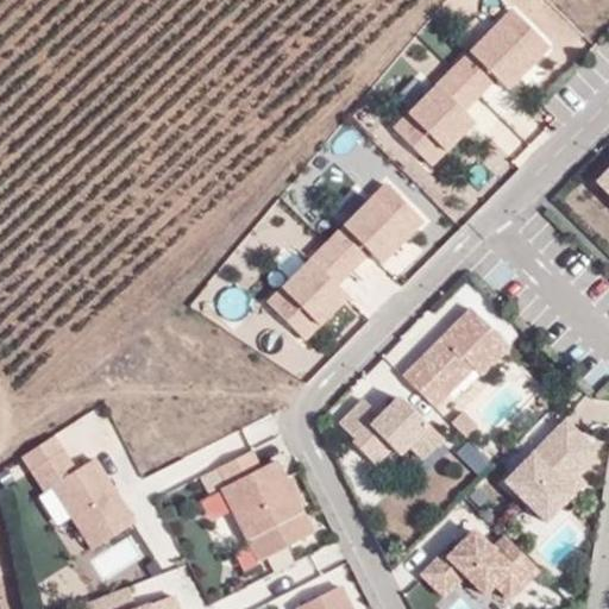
[(510,7),(496,19),(534,56),(547,46),(510,7)]
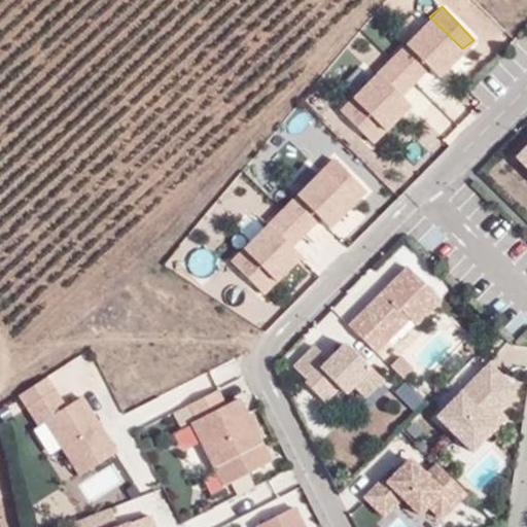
[(406,42),(430,69),(435,74),(462,48),(429,16),(427,14),(401,39),(406,42)]
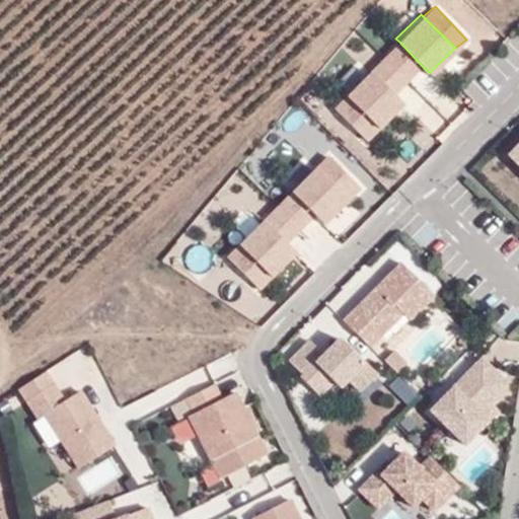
[(399,42),(371,70),(397,97),(424,68),(399,42)]
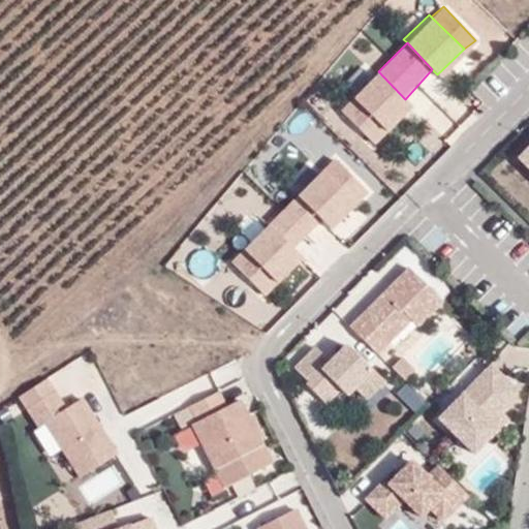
[(350,97),(386,129),(410,104),(405,99),(378,71),(376,69),(350,97)]
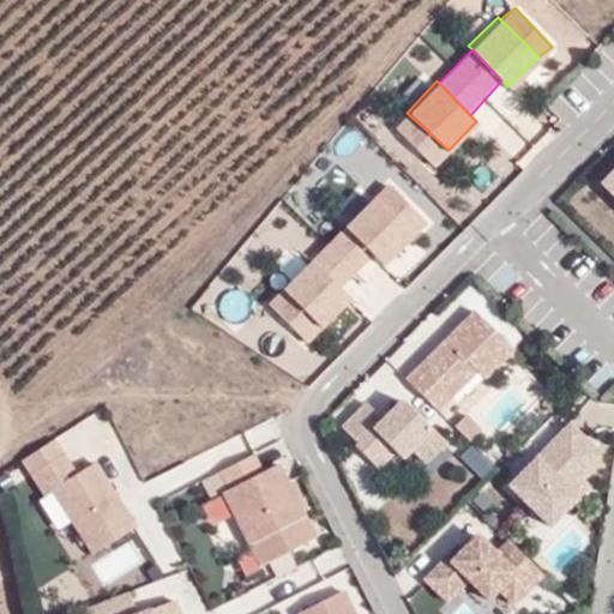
[(449,150),(407,113),(391,127),(432,166),(449,150)]
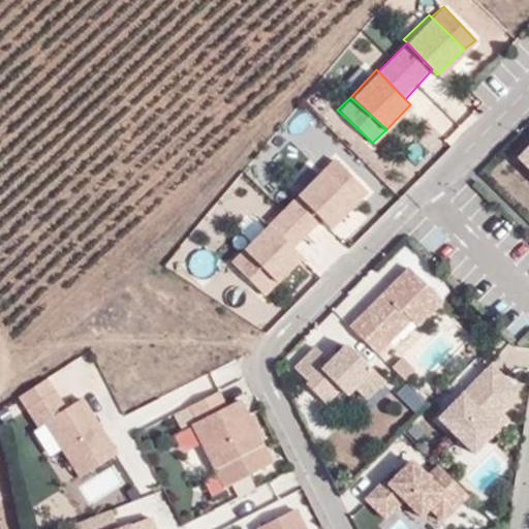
[(423,115),(445,135),(457,124),(433,103),(423,115)]
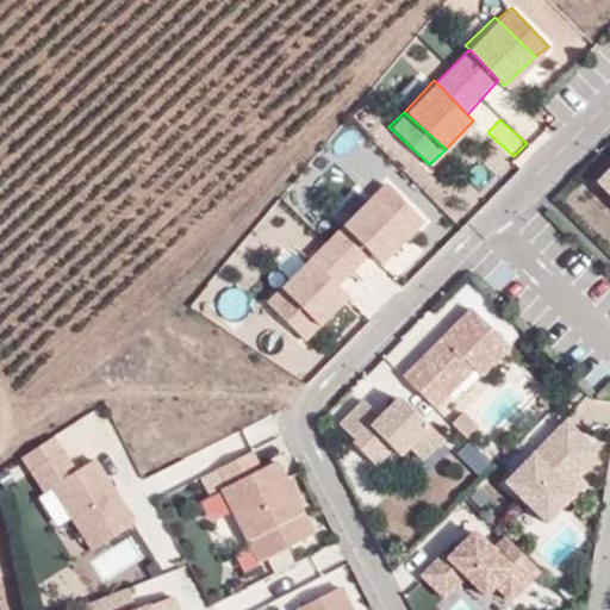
[(609,161),(595,179),(609,192),(609,161)]
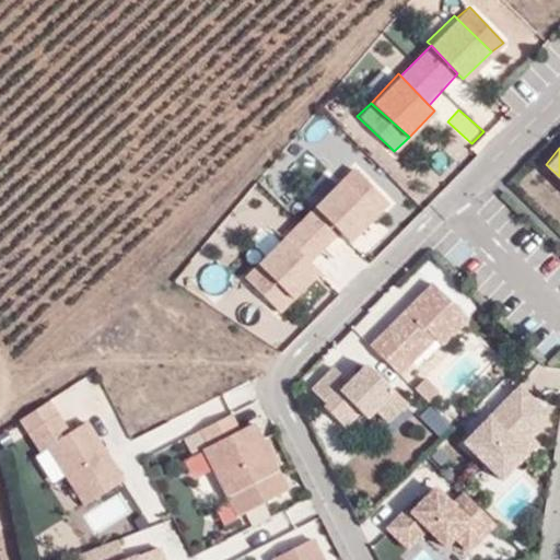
[(356,165),(340,179),(375,211),(388,200),(356,165)]
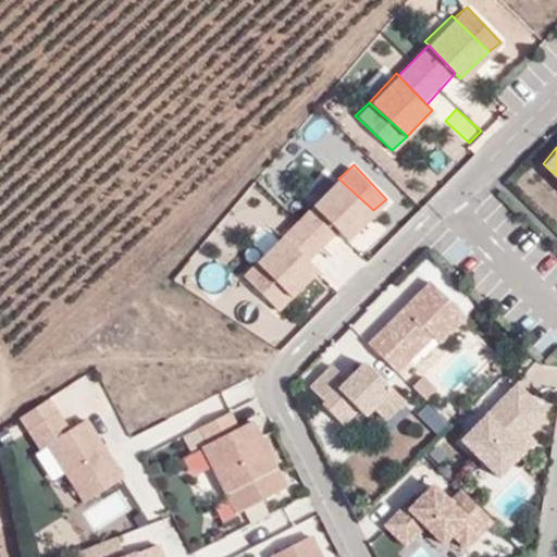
[(312,203),(338,231),(344,237),(373,210),(338,178),(335,175),(309,200),(312,203)]
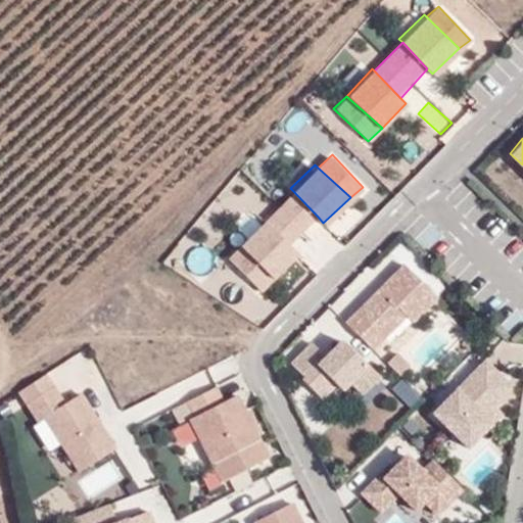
[(318,217),(293,191),(273,215),(295,238),(318,217)]
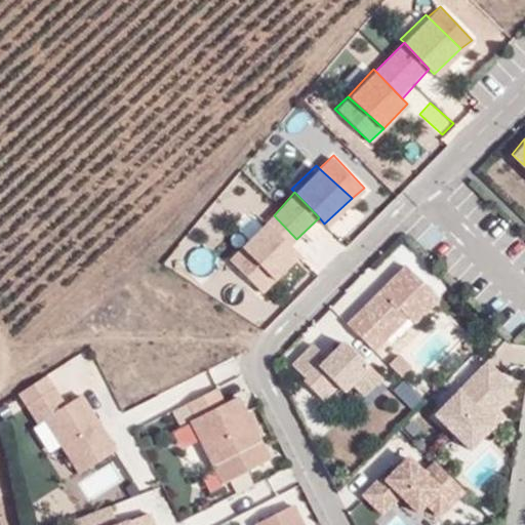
[(236,239),(241,246),(275,282),(299,252),(265,218),(236,239)]
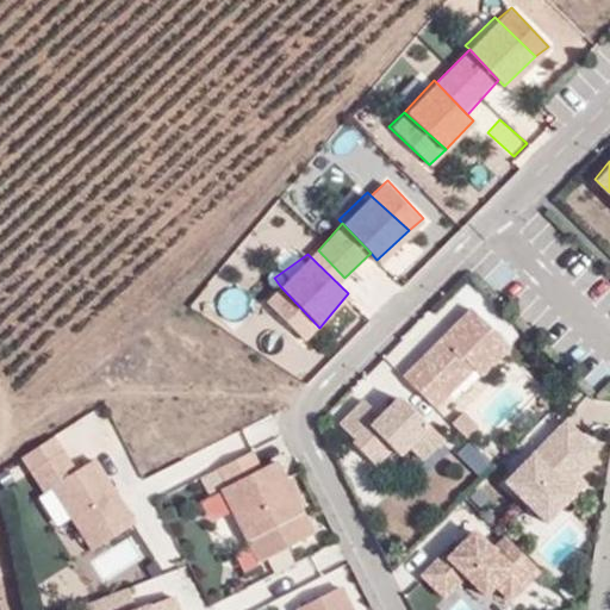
[(280,286),(263,300),(307,340),(319,328),(280,286)]
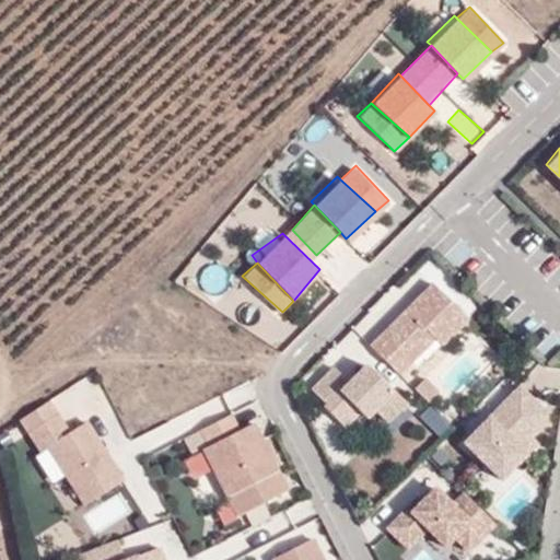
[(431,281),(370,341),(400,373),(433,337),(439,342),(468,316),(431,281)]
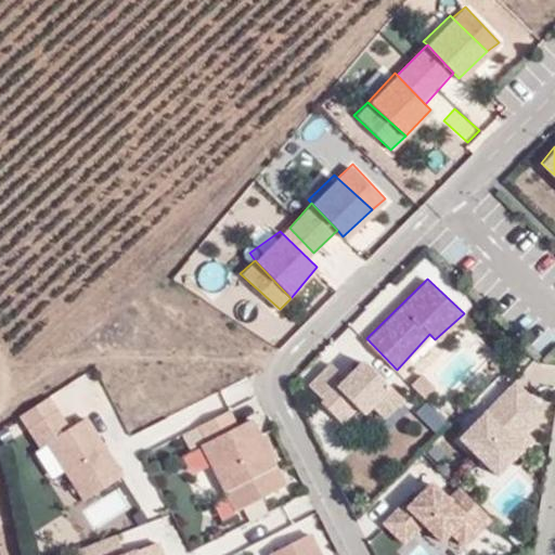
[(366,335),(395,302),(385,294),(357,326),(366,335)]
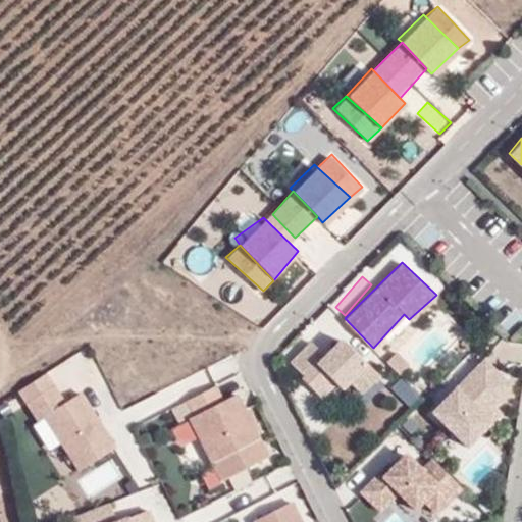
[(364,361),(337,335),(321,353),(315,360),(336,382),(340,386),(347,379),(364,361)]
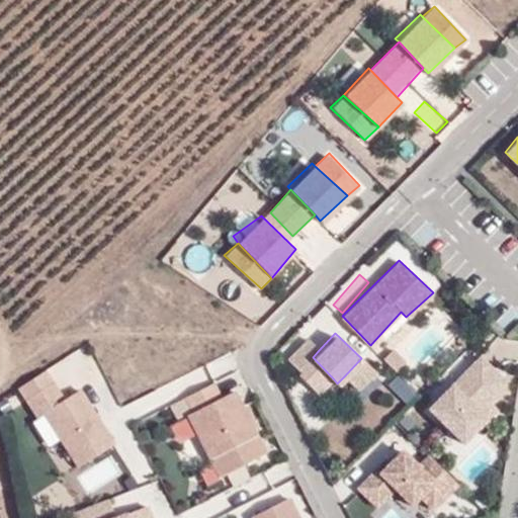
[(313,357),(319,350),(307,339),(286,358),(300,372),(301,378),(317,394),(334,379),(313,357)]
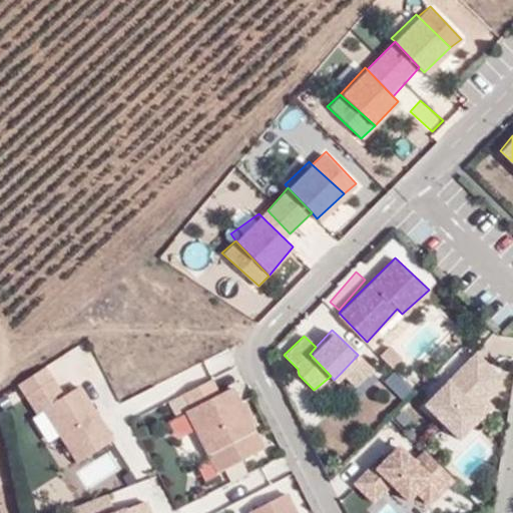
[(402,357),(388,345),(379,354),(392,366),(402,357)]
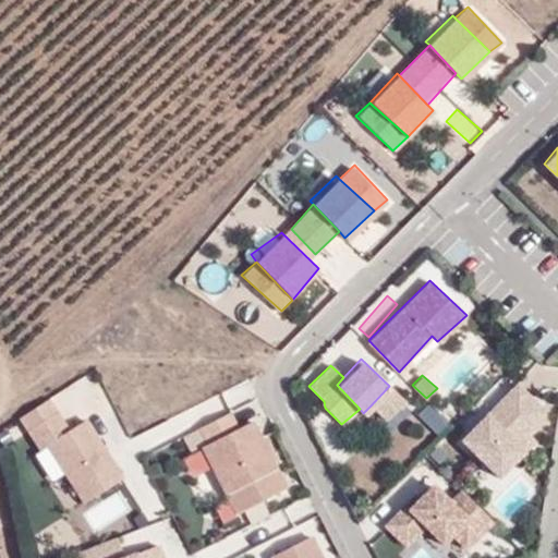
[(517,380),(486,411),(521,443),(543,423),(545,408),(517,380)]
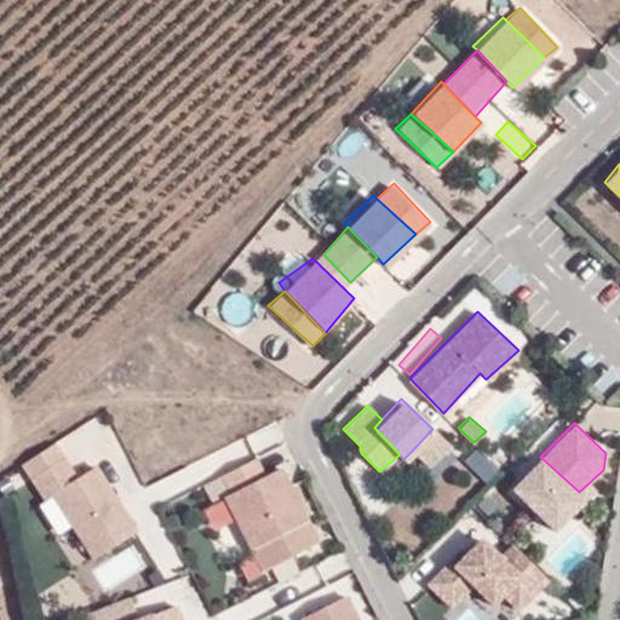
[(432,429),(412,451),(428,464),(451,445),(432,429)]
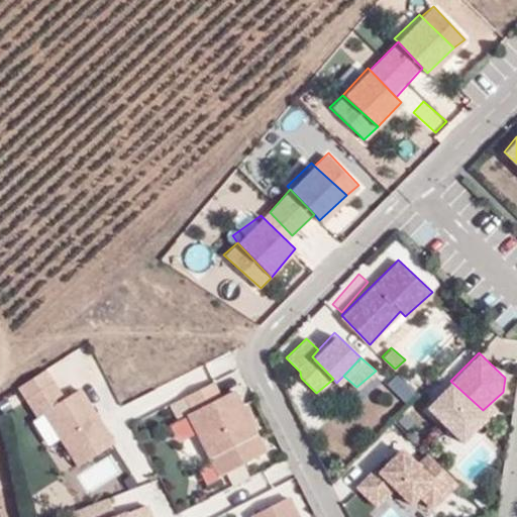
[(384,386),(403,398),(412,384),(393,372),(384,386)]
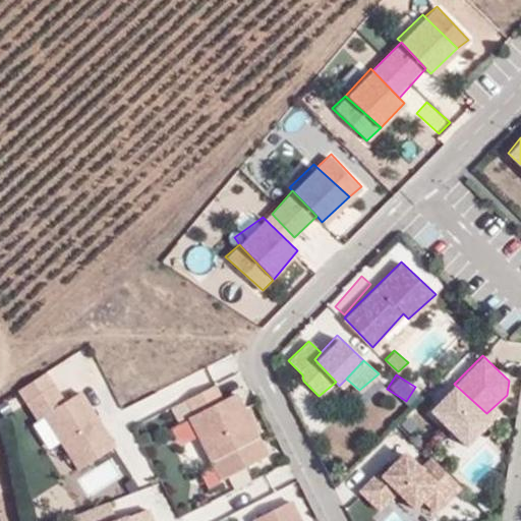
[(21,397),(36,416),(42,413),(63,399),(50,378),(21,397)]
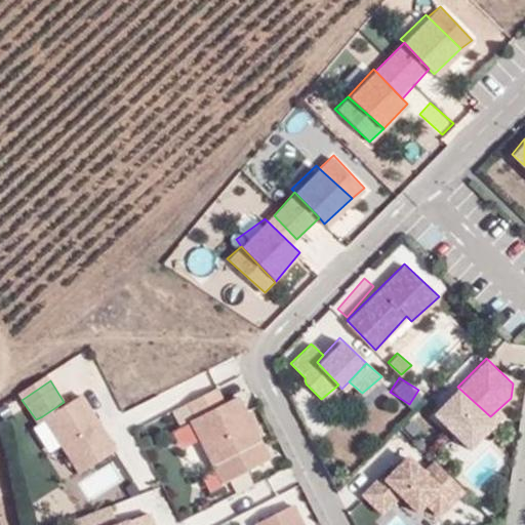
[(457,387),(455,385),(431,411),(470,444),(493,420),(490,416),(457,387)]
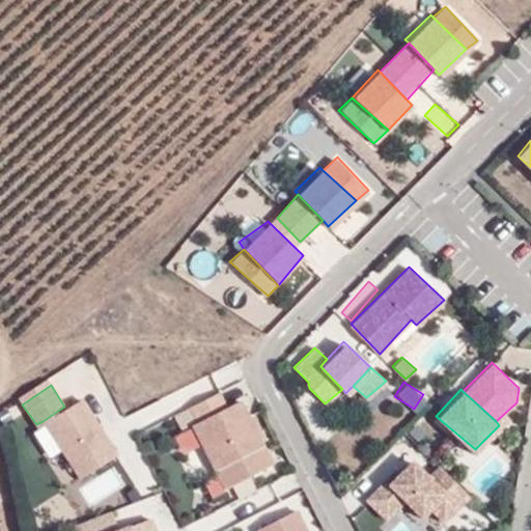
[(220,392),(174,416),(182,429),(192,424),(227,407),(220,392)]
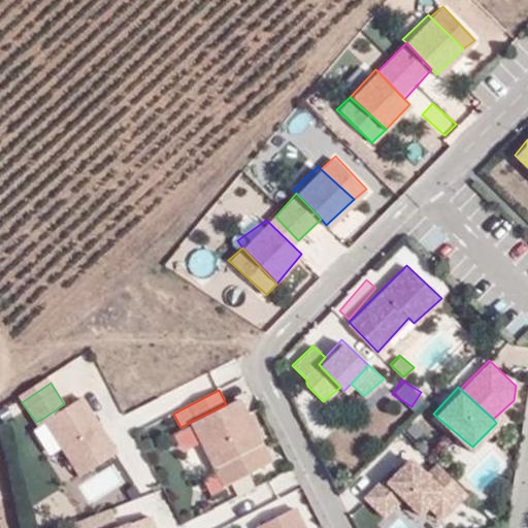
[(64,404),(42,419),(77,476),(117,451),(81,395),(64,404)]
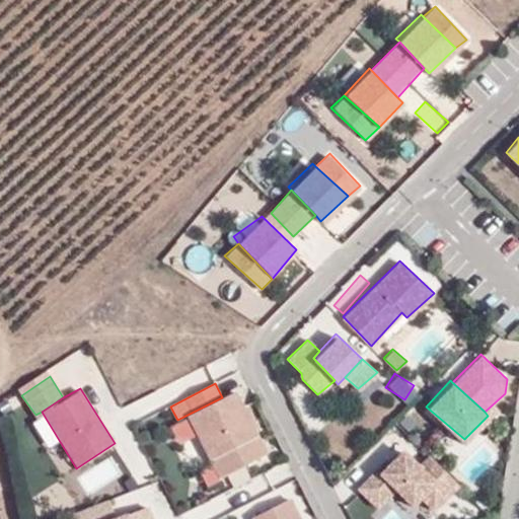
[(222,397),(188,415),(217,476),(267,451),(235,392),(222,397)]
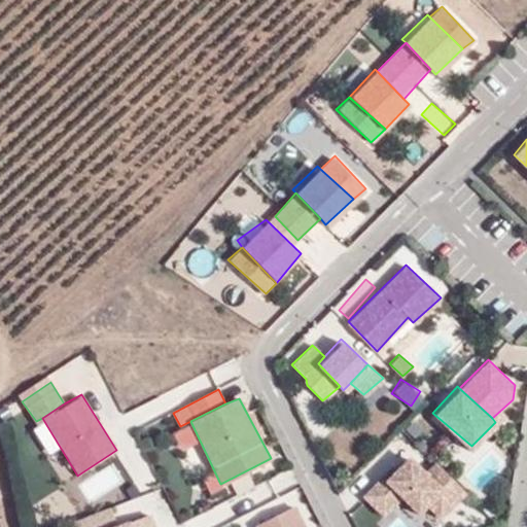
[(407,455),(360,496),(380,515),(399,499),(417,513),(423,506),(442,488),(423,470),(407,455)]
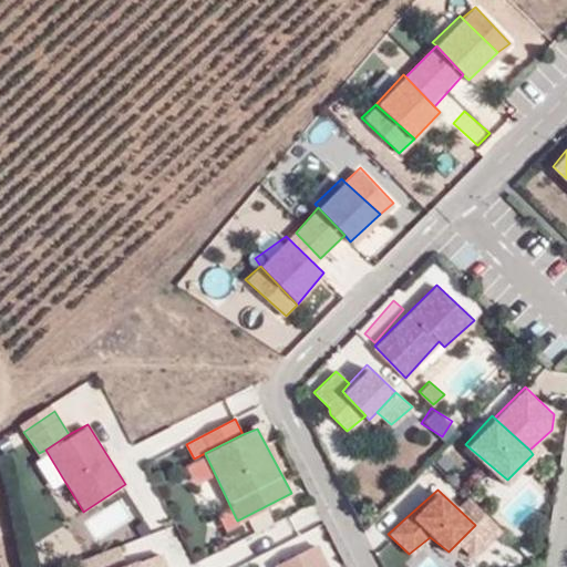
[(467,494),(455,506),(475,525),(455,545),(475,558),(501,531),(467,494)]
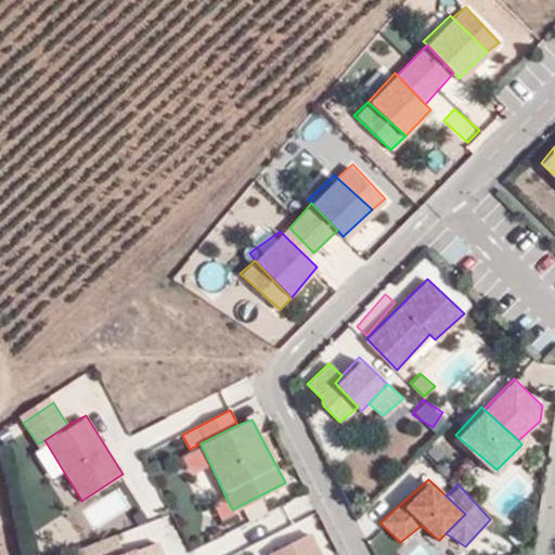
[(114,533),(77,547),(79,554),(138,554),(136,547),(134,544),(121,549),(114,533)]
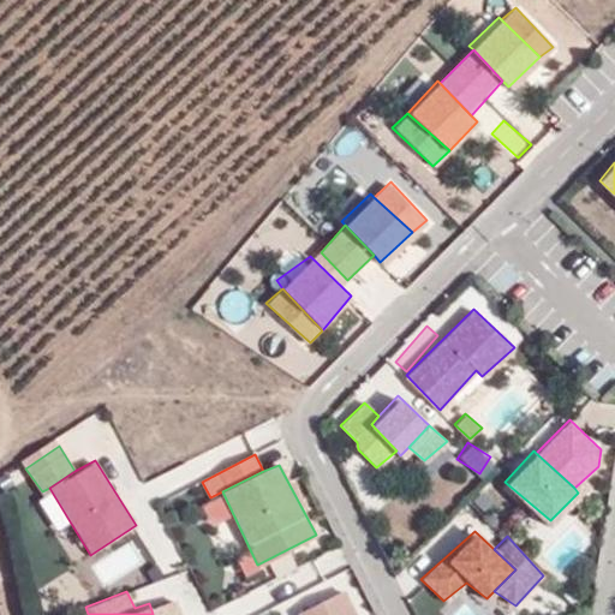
[(357,614),(345,591),(298,613),(298,614),(357,614)]
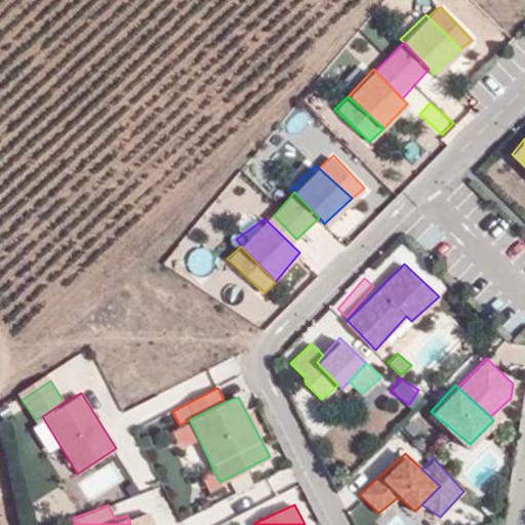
[(128,518),(130,524),(154,524),(149,513),(128,518)]
